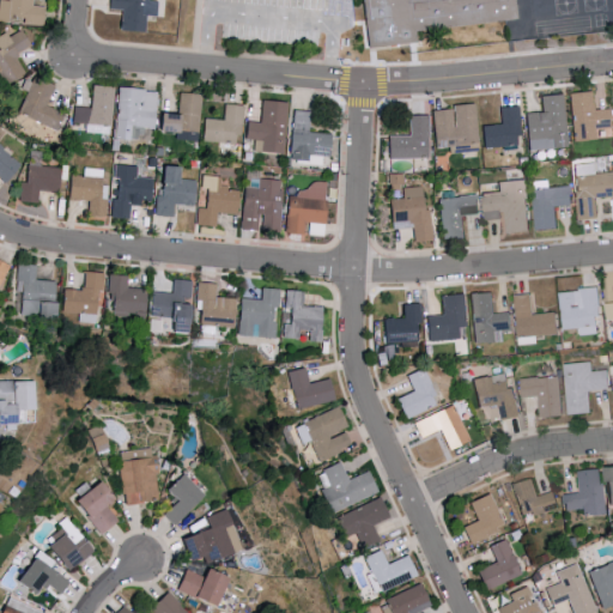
[(31,0),(6,0),(0,0),(0,22),(41,24),(42,6),(31,6),(31,0)]
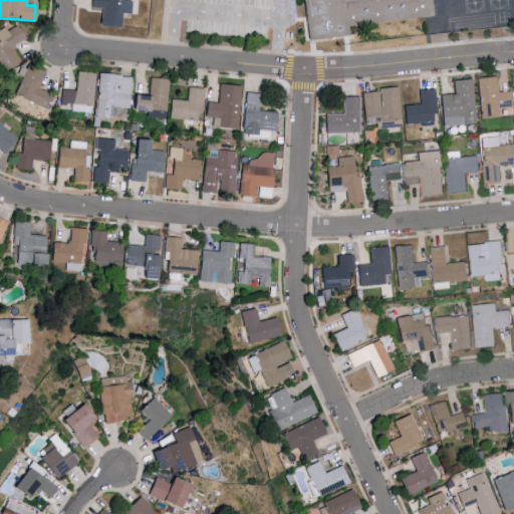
[(89,0),(89,8),(99,8),(98,25),(118,27),(119,13),(129,14),(130,0),(126,0),(89,0)]
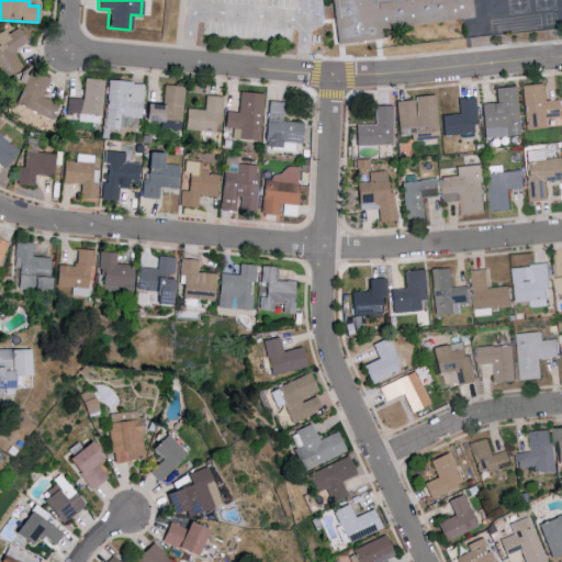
[(383,43),(339,46),(338,41),(335,19),(332,0),(472,0),(475,18),(475,21),(471,21),(405,29),(382,31),(383,43)]
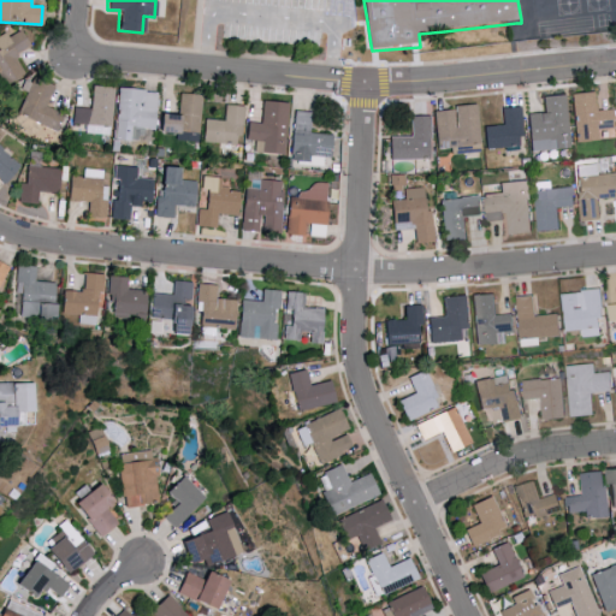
[(23,75),(13,54),(29,47),(19,30),(7,36),(5,31),(0,34),(0,77),(4,84),(23,75)]
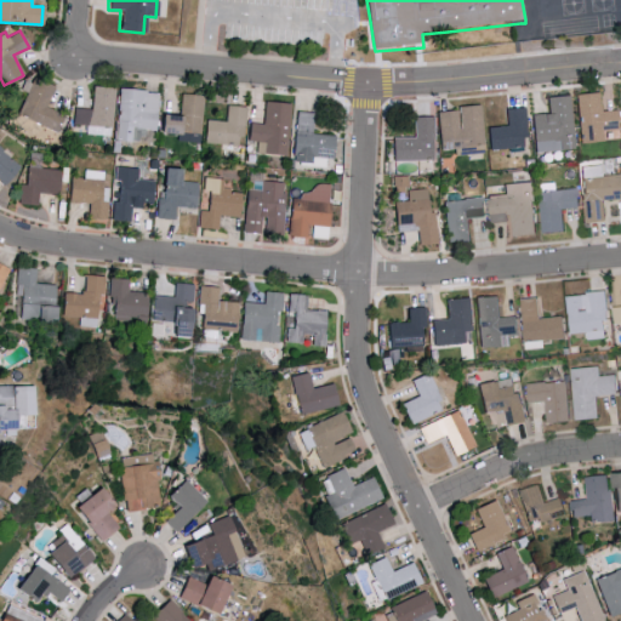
[(29,79),(17,118),(56,130),(61,114),(45,108),(52,86),(29,79)]
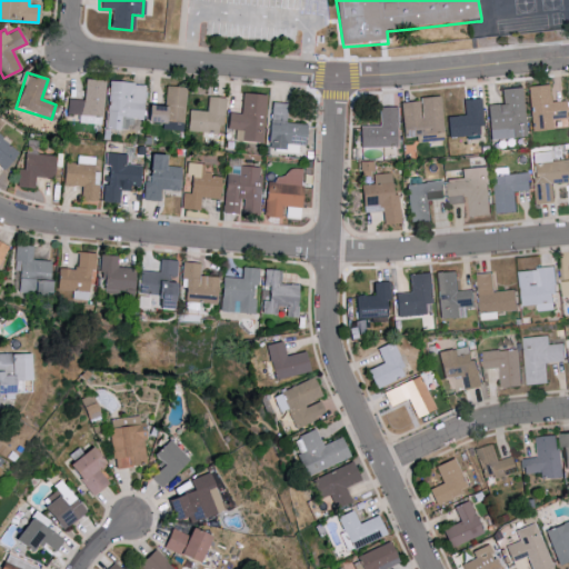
[(103,80),(83,79),(82,100),(66,99),(66,115),(102,117),(103,80)]
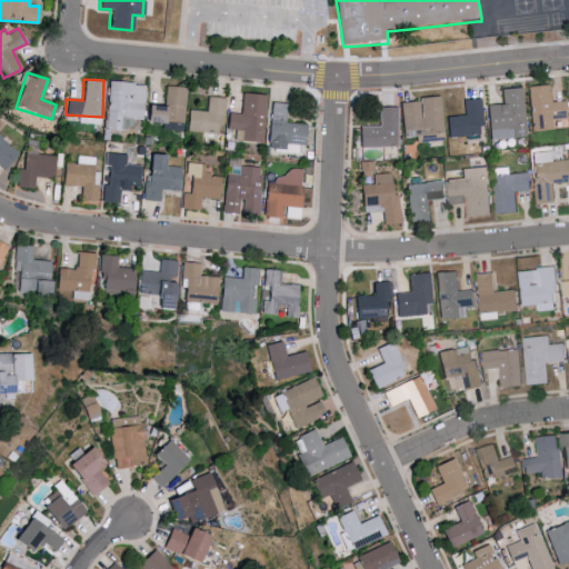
[(125,130),(126,118),(142,119),(143,83),(108,82),(105,129),(125,130)]
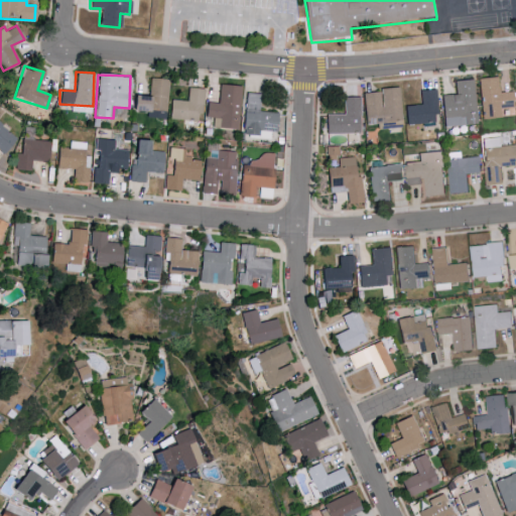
[(165,112),(167,80),(148,79),(148,97),(131,96),(131,110),(165,112)]
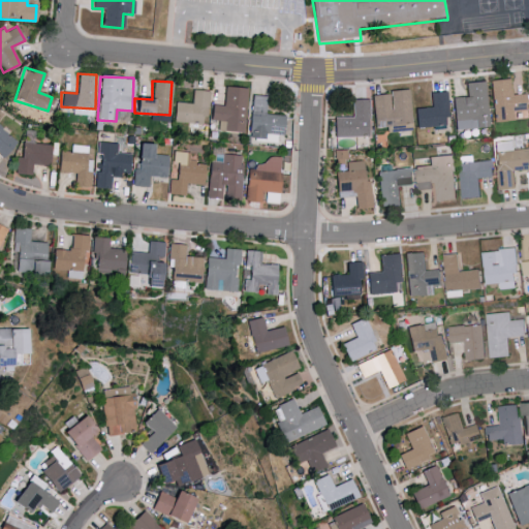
[(491,83),(510,81),(512,96),(526,94),(528,112),(514,113),(515,121),(495,123),(491,83)]
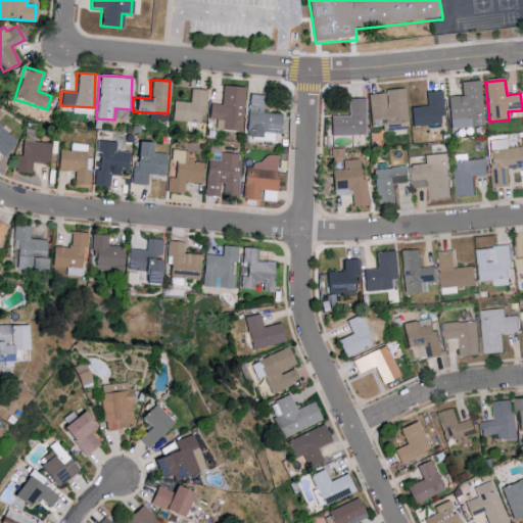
[(448,99),(463,98),(461,84),(480,82),(485,128),(452,131),(448,99)]
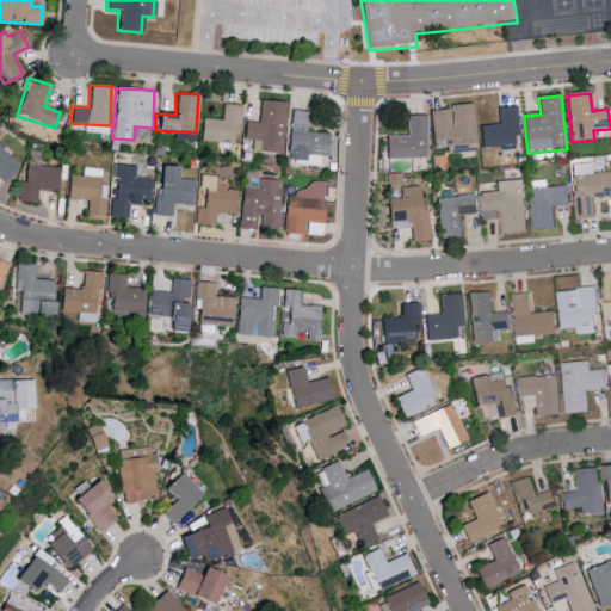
[(281,153),(283,102),(258,100),(258,122),(244,122),(242,139),(251,139),(251,152),(281,153)]
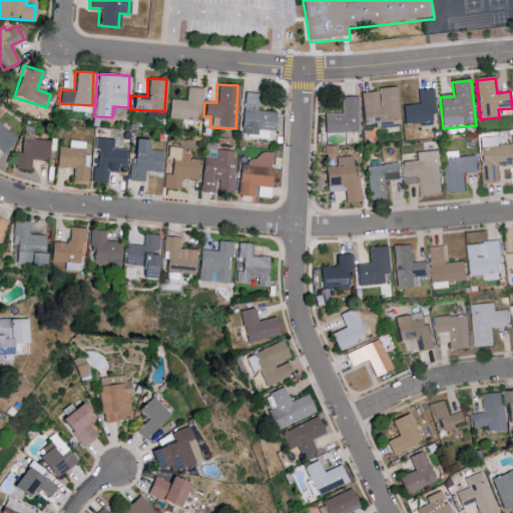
[(197,121),(200,88),(186,87),(184,100),(168,99),(167,118),(197,121)]
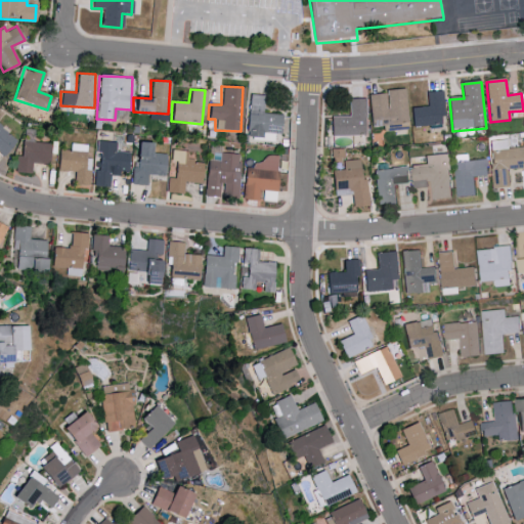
[(385,95),(387,111),(389,111),(388,92),(405,90),(408,125),(407,125),(408,130),(384,133),(384,128),(372,129),(368,96),(385,95)]
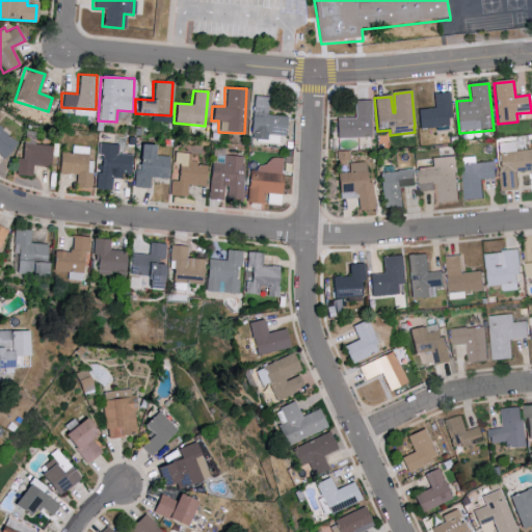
[(418,111),(434,109),(433,96),(450,94),(453,120),(448,121),(449,127),(420,131),(418,111)]
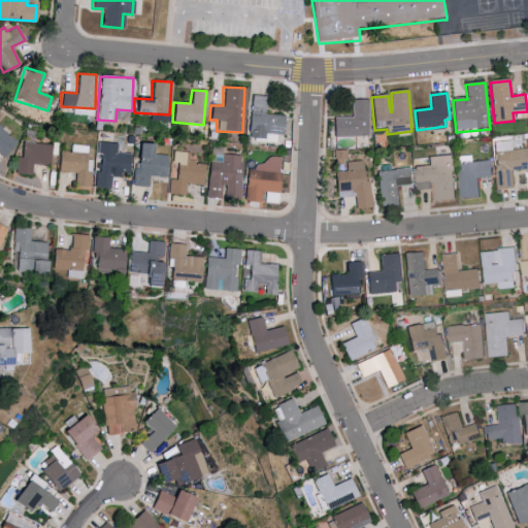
[(264,114),(265,96),(250,95),(248,139),(275,140),(275,135),(282,135),(283,116),(264,114)]
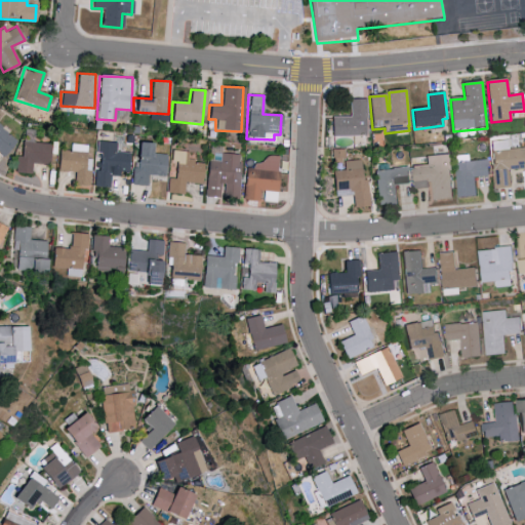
[(348,99),(367,99),(367,137),(332,137),(332,118),(348,118),(348,99)]
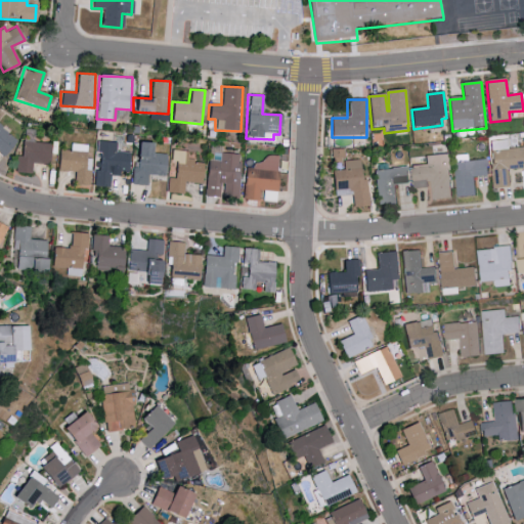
[(15,141),(0,126),(0,154),(2,157),(15,141)]
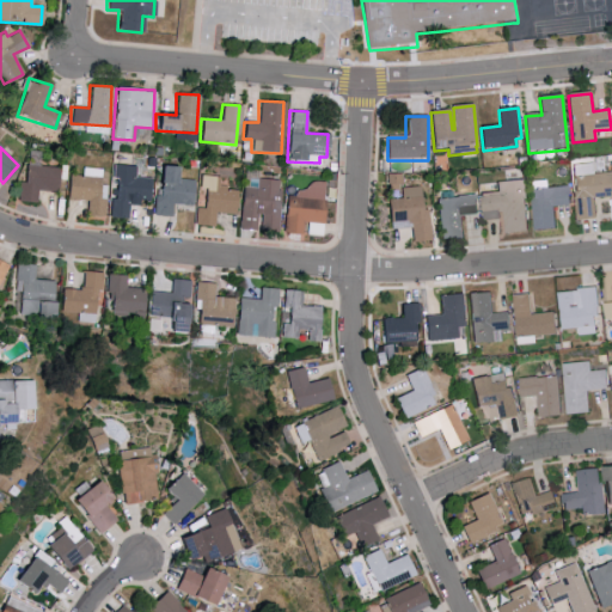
[(57,191),(59,167),(40,166),(41,152),(25,151),(20,201),(36,203),(37,190),(57,191)]
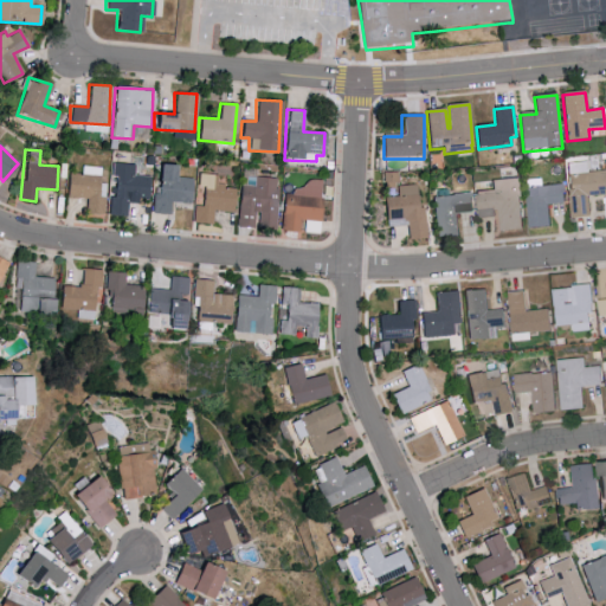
[(109,216),(127,217),(128,197),(147,199),(148,176),(130,175),(131,165),(113,163),(109,216)]
